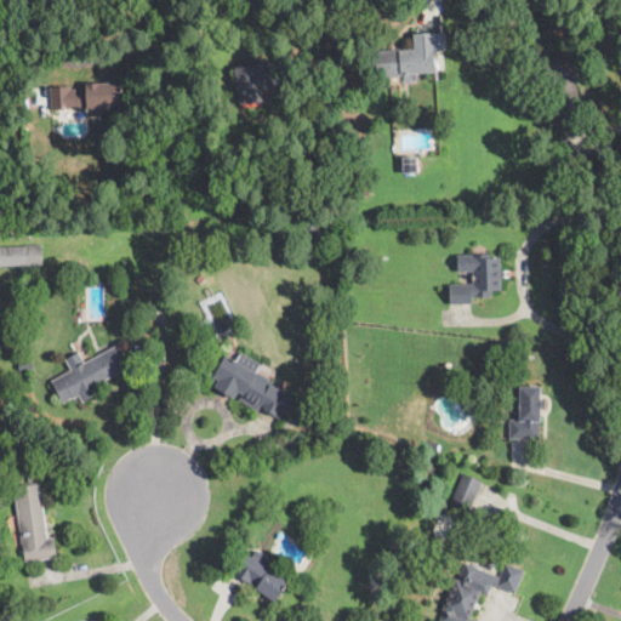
[(380,77),(377,78),(375,51),(428,46),(433,47),(434,73),(380,77)]
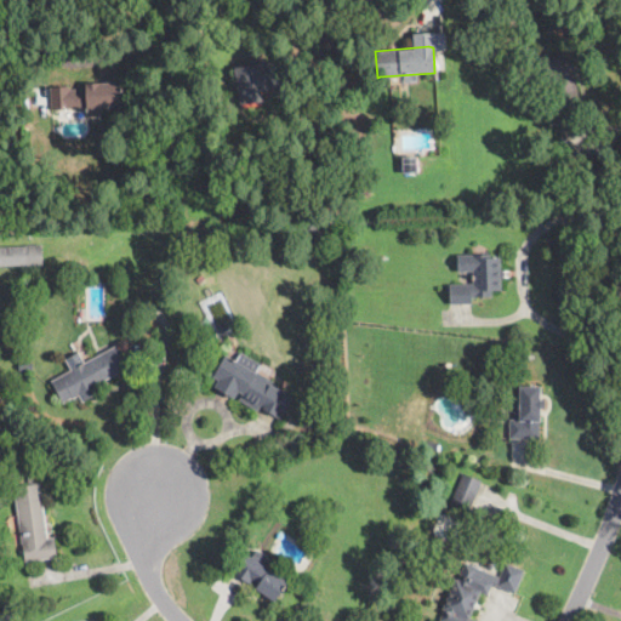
[(241,93),(238,93),(235,66),(241,66),(288,60),(291,87),(241,93)]
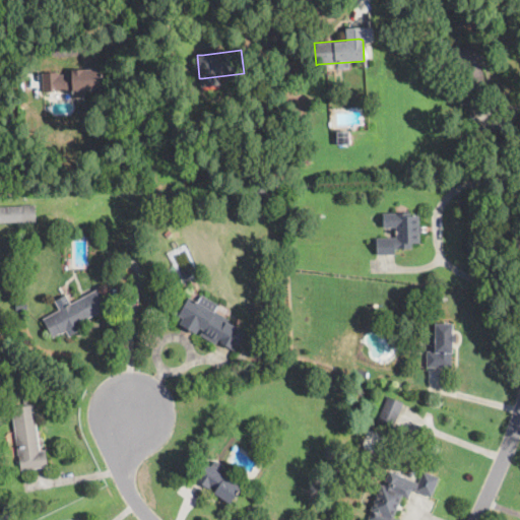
[(99,72),(99,79),(100,88),(44,91),(43,72),(59,71),(59,74),(71,74),(71,69),(99,67),(99,72)]
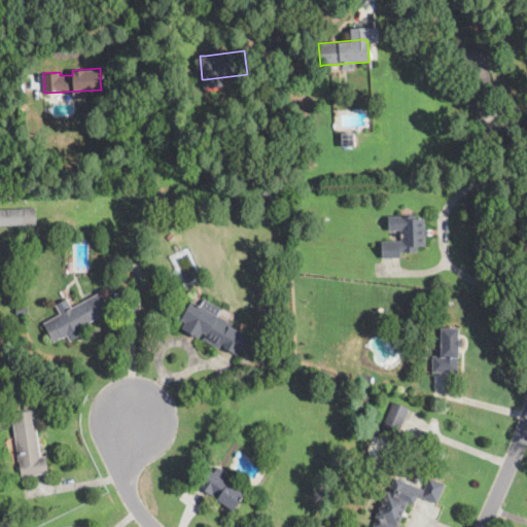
[(354,146),(343,146),(342,132),(354,132),(354,146)]
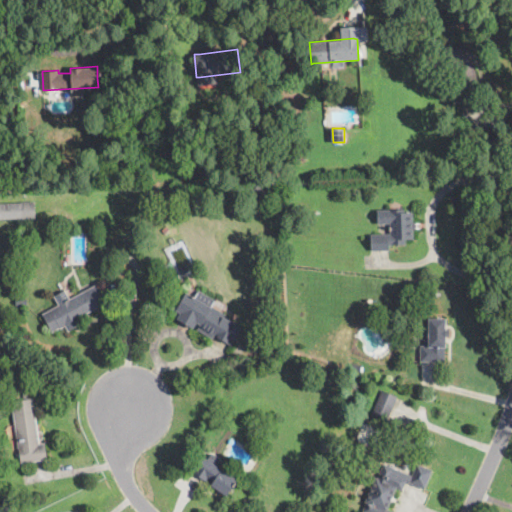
[(486,148),(477,151),(473,139),(482,136),(486,148)]
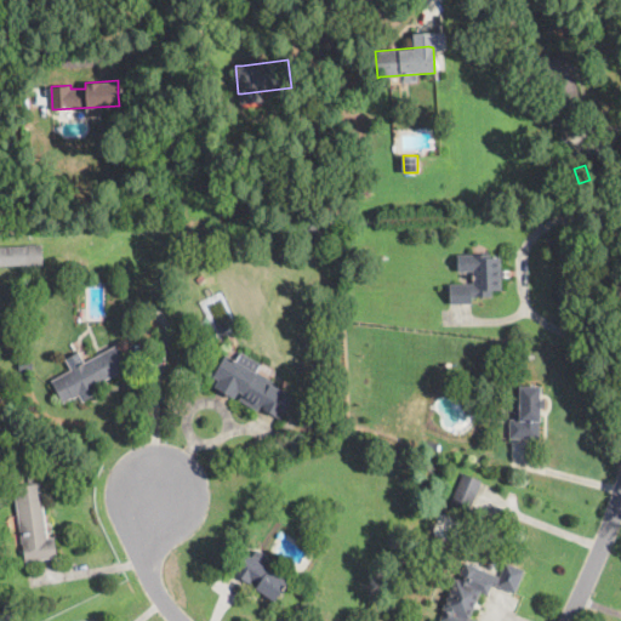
[(322,239),(318,243),(306,232),(314,222),(326,233),(322,239)]
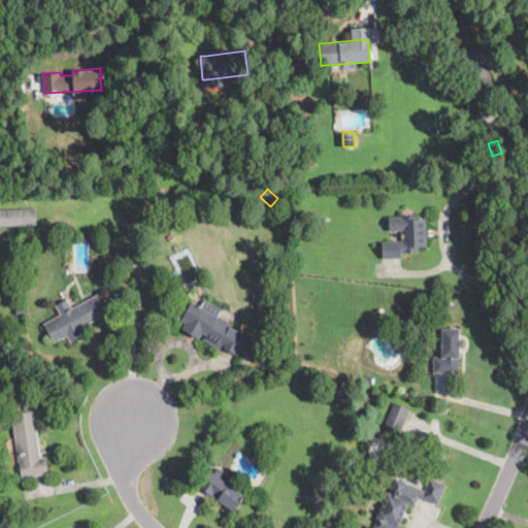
[(31,203),(32,208),(36,207),(37,225),(0,225),(0,209),(24,208),(24,204),(31,203)]
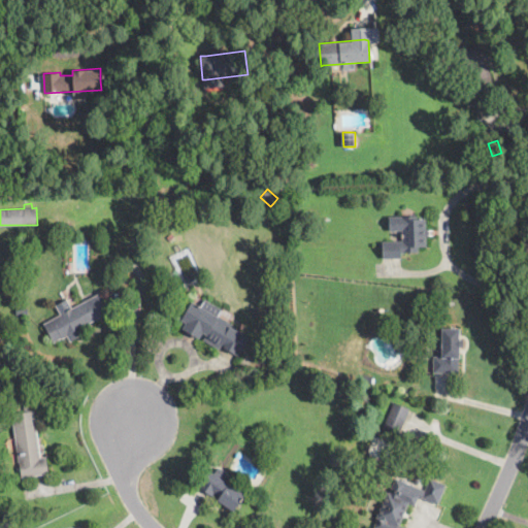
[(416,216),(416,219),(426,219),(426,230),(429,230),(429,236),(426,236),(427,246),(419,246),(419,253),(401,253),(401,259),(384,259),(383,246),(383,241),(402,241),(402,231),(390,231),(390,216),(416,216)]
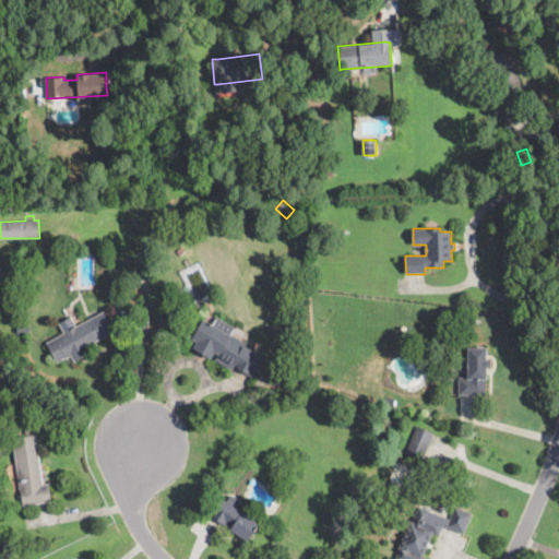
[(186,249),(181,254),(176,250),(181,245),(186,249)]
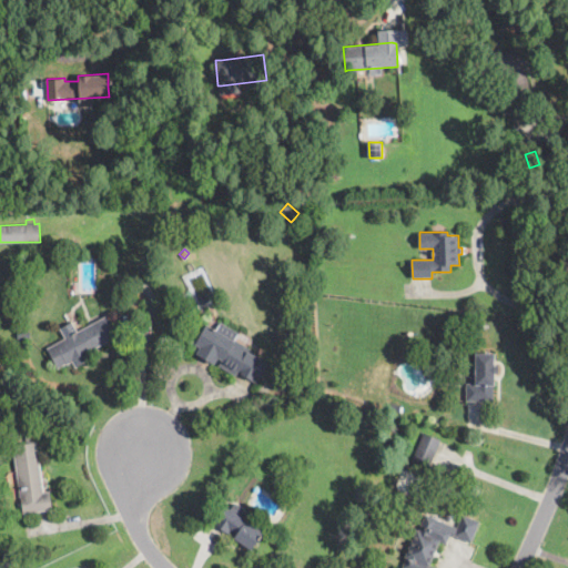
[(183,303),(182,303),(179,303),(176,298),(178,295),(182,293),(185,294),(188,297),(185,302),(183,303)]
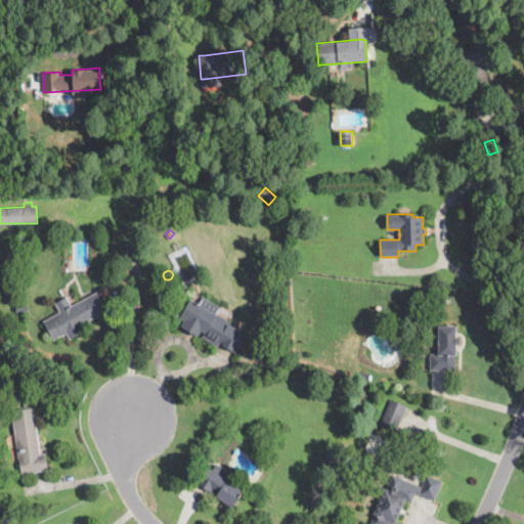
[(100,300),(104,309),(105,311),(80,324),(84,332),(69,340),(66,334),(53,340),(43,321),(60,312),(55,303),(66,298),(68,297),(72,306),(96,293),(100,300)]
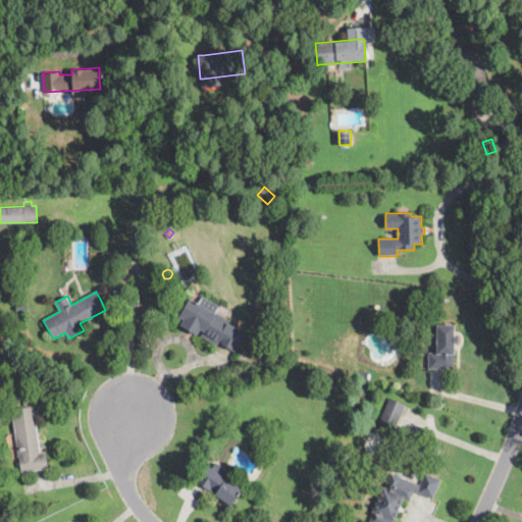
[(210,301),(217,305),(220,307),(217,313),(230,321),(229,323),(247,334),(237,353),(218,342),(216,346),(184,327),(181,325),(185,319),(180,317),(191,299),(198,304),(203,296),(210,301)]
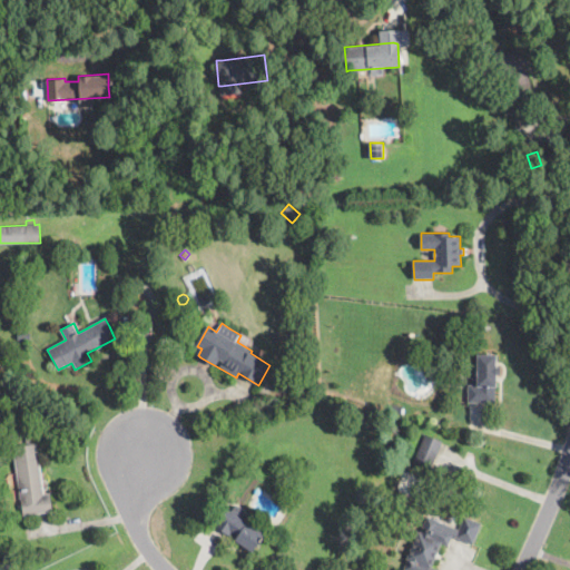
[(498,354),(498,359),(498,366),(501,366),(501,375),(497,375),(497,386),(495,386),(495,403),(468,403),(468,385),(475,385),(475,357),(477,357),(478,354),(498,354)]
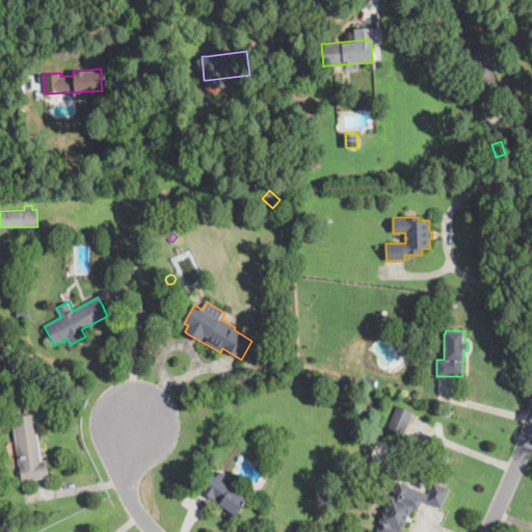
[(374,387),(366,386),(368,378),(373,379),(375,380),(374,387)]
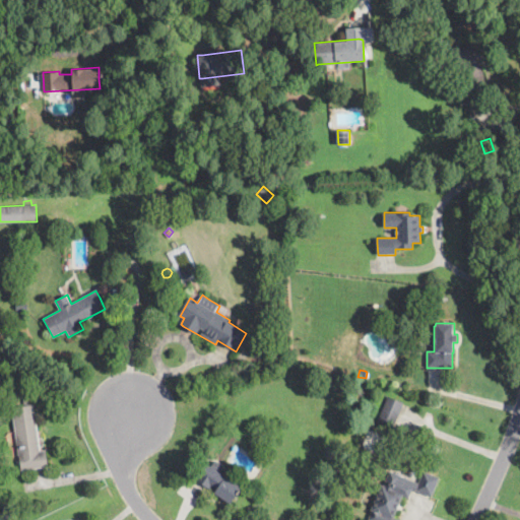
[(393,430),(392,430),(377,424),(388,396),(404,403),(393,430)]
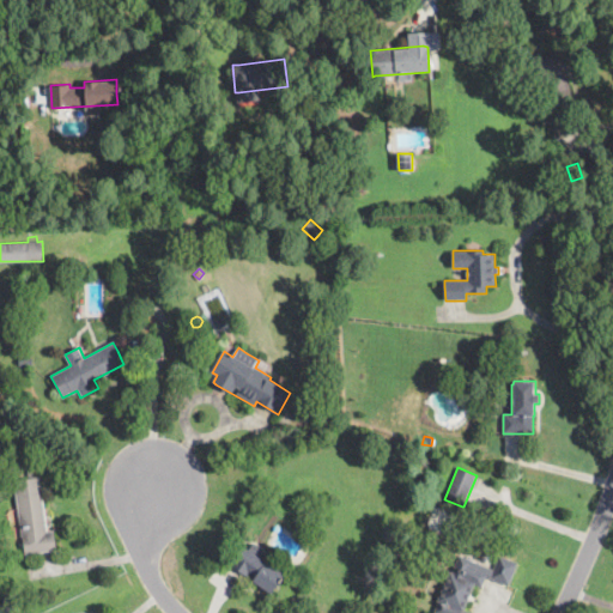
[(46,526),(47,532),(53,530),(56,550),(24,554),(13,481),(38,477),(46,526)]
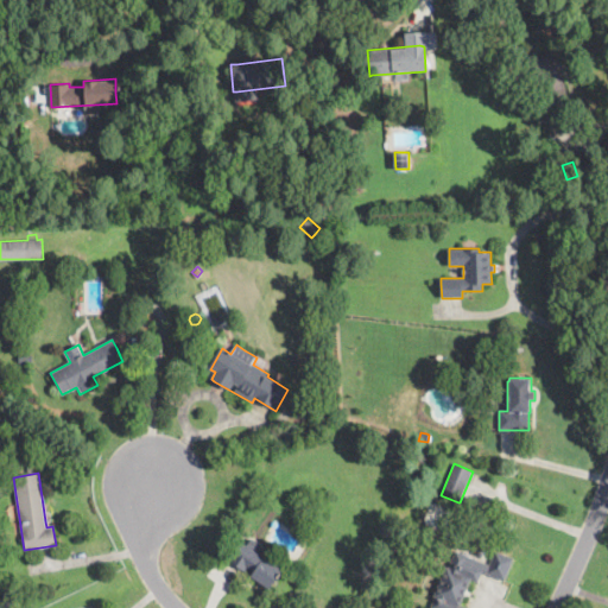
[(277,567),(282,569),(268,588),(251,576),(253,572),(246,568),(244,571),(228,561),(241,542),(277,567)]
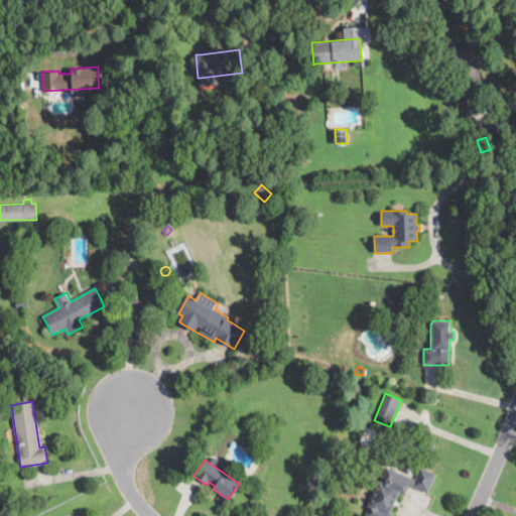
[(435,475),(428,490),(427,492),(409,485),(405,494),(399,491),(390,513),(395,515),(394,515),(366,515),(386,469),(414,480),(419,469),(435,475)]
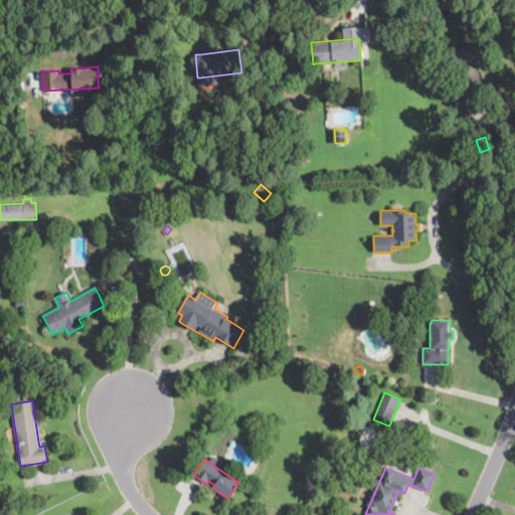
[(12,512),(5,513),(3,501),(10,500),(12,512)]
